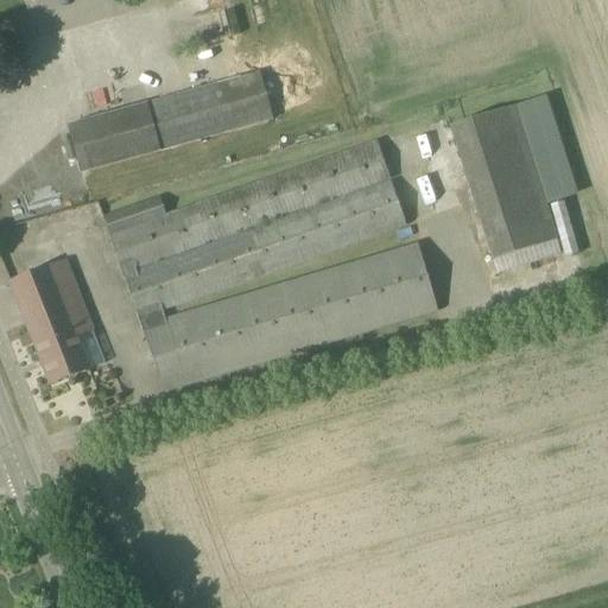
[(261,83),(259,74),(67,127),(68,130),(81,173),(272,119),(271,116),(261,83)]
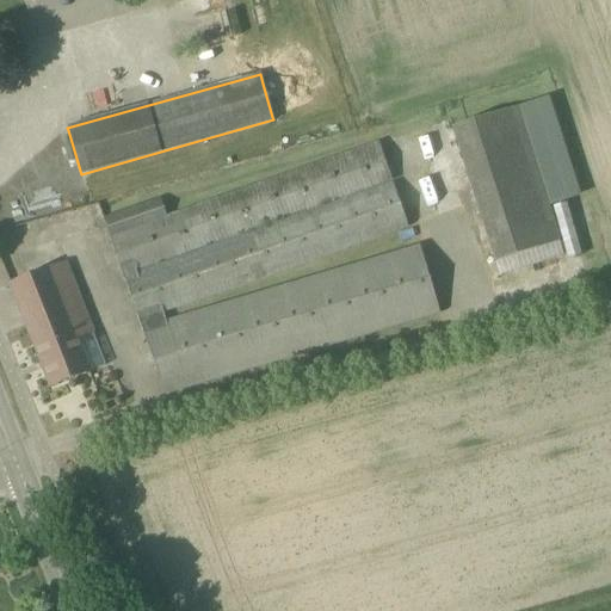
[(501,277),(562,257),(557,242),(561,241),(516,106),(451,128),(501,277)]
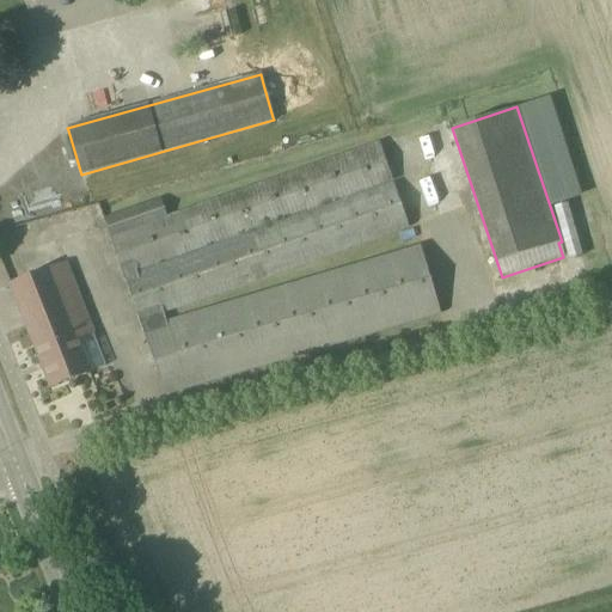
[(410,228),(379,141),(167,214),(163,200),(105,219),(164,393),(439,311),(420,245),(167,322),(165,313),(410,228)]
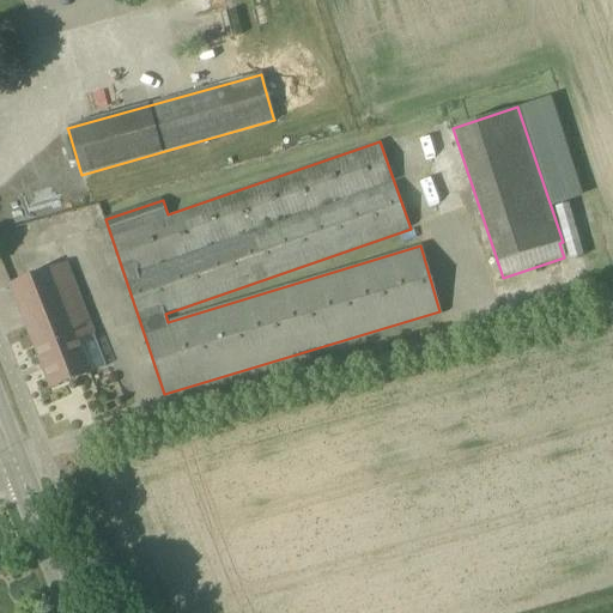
[(53,389),(92,375),(92,372),(80,341),(95,338),(96,338),(70,265),(12,286),(53,389)]
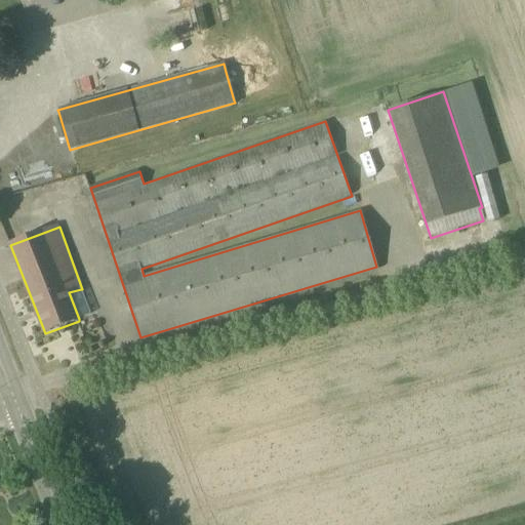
[(69,292),(79,319),(90,314),(81,289),(69,292)]
